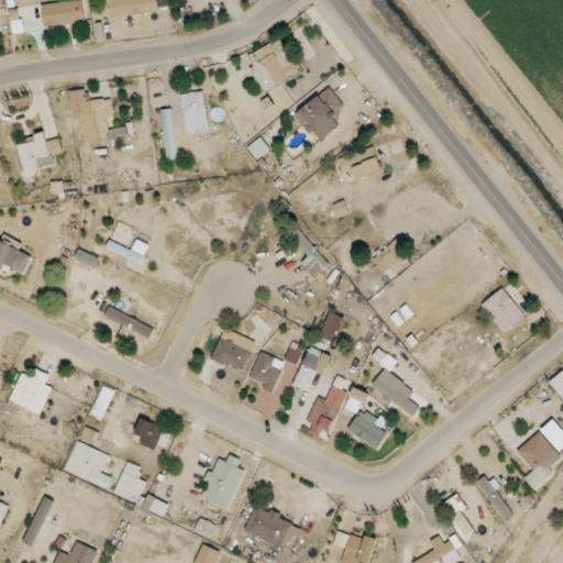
[(110,0),(113,18),(159,12),(157,0),(110,0)]
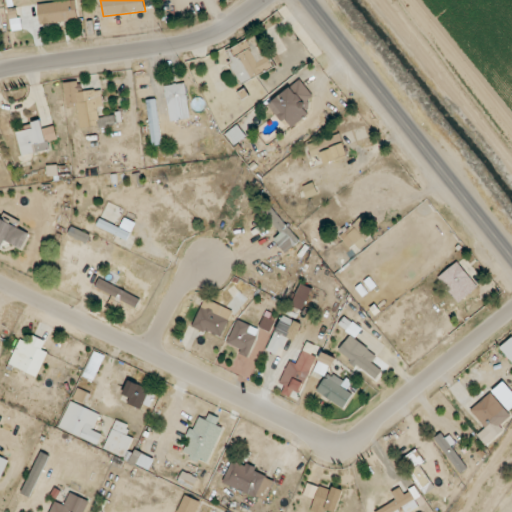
[(77,22),(76,1),(39,3),(39,23),(77,22)]
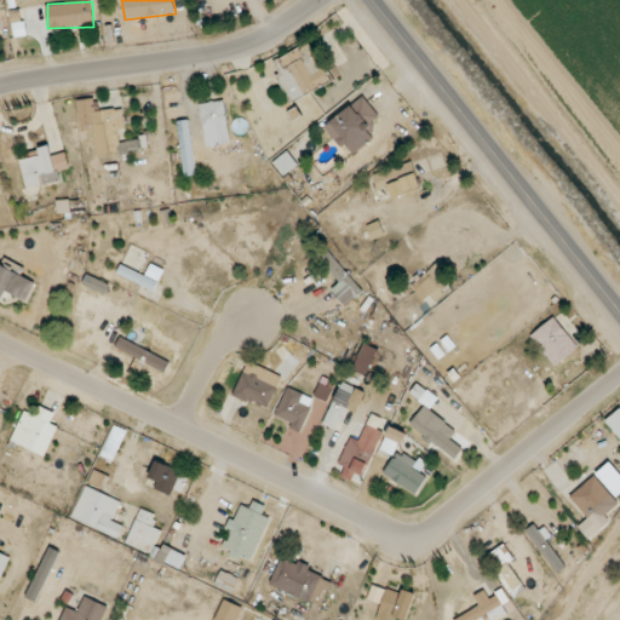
[(26,22),(13,22),(13,36),(26,36),(26,22)]
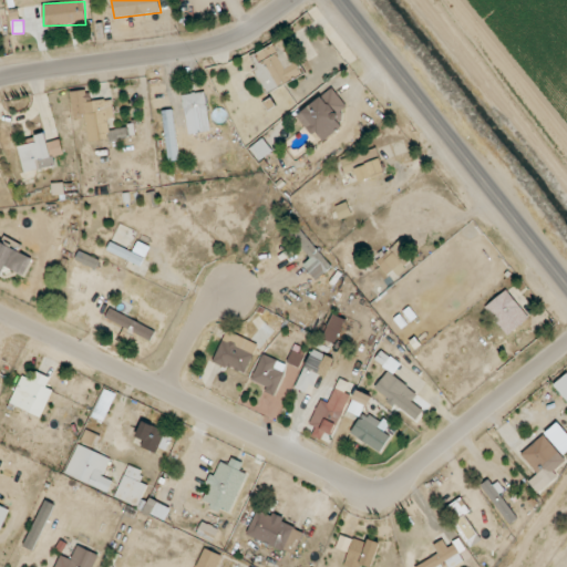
[(250,57),(256,68),(253,69),(266,93),(300,74),(281,40),(250,57)]
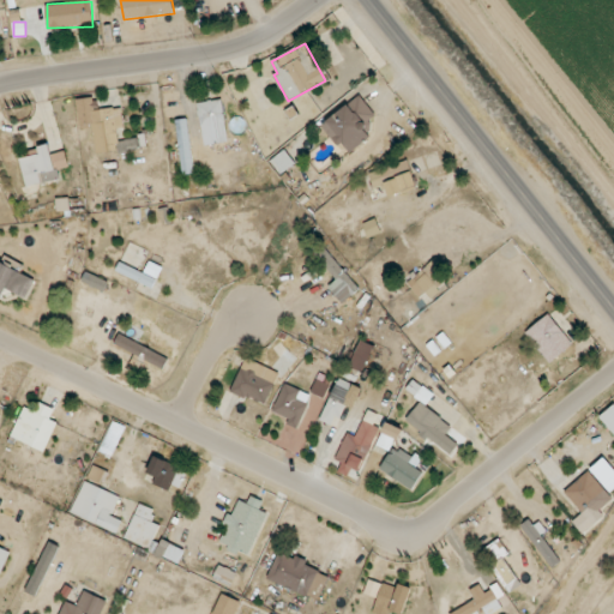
[(324,125),(349,155),(371,137),(365,128),(378,118),(359,95),(324,125)]
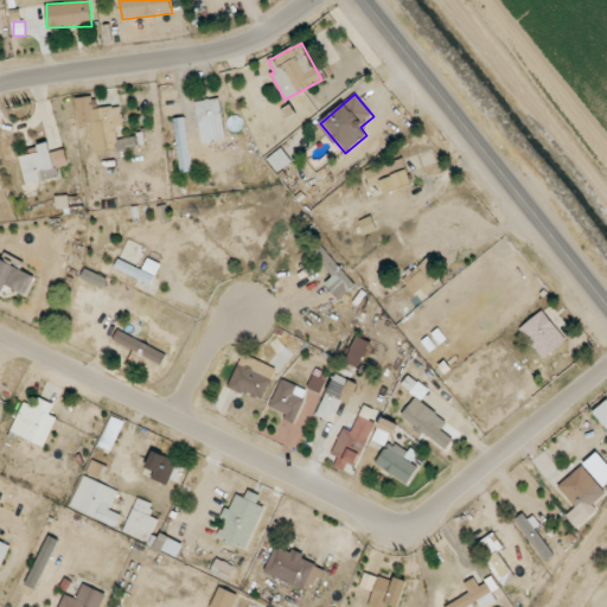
[(76,98),(80,127),(91,125),(95,152),(117,148),(114,127),(122,126),(120,106),(96,109),(95,96),(76,98)]
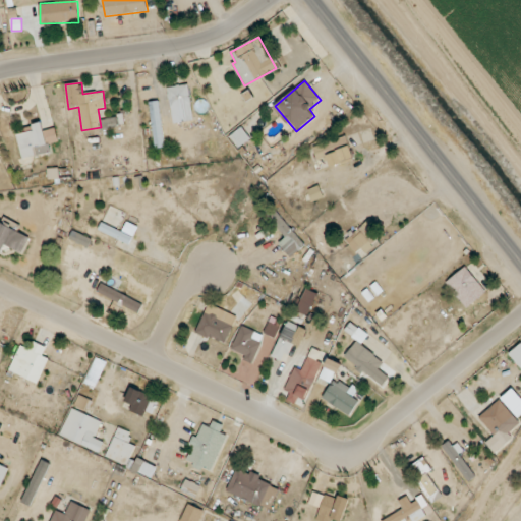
[(169,87),(172,123),(192,121),(189,84),(169,87)]
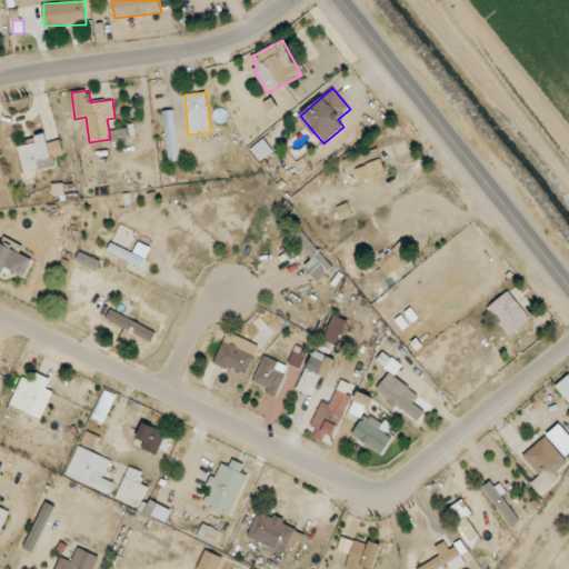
[(168,162),(179,161),(175,110),(163,111),(168,162)]
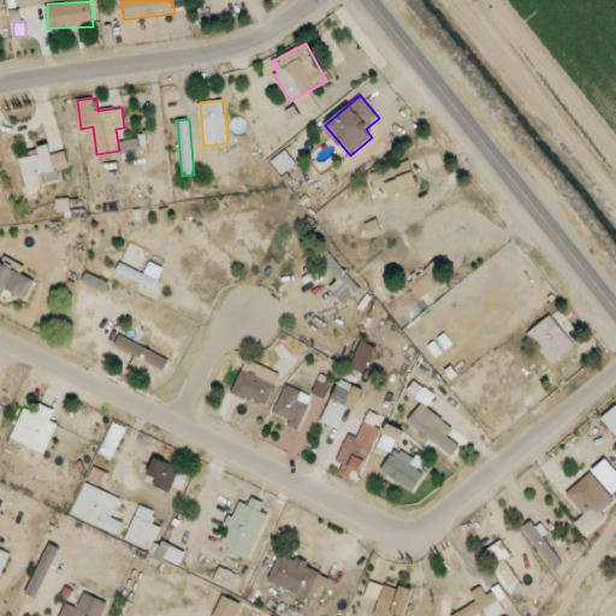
[(61,181),(59,170),(69,167),(66,152),(51,155),(48,146),(37,147),(40,155),(21,159),(25,188),(61,181)]
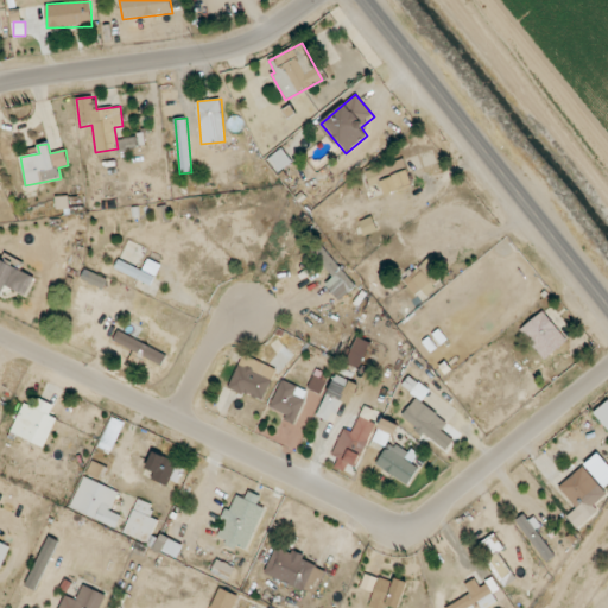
[(268,159),(278,172),(292,162),(282,149),(268,159)]
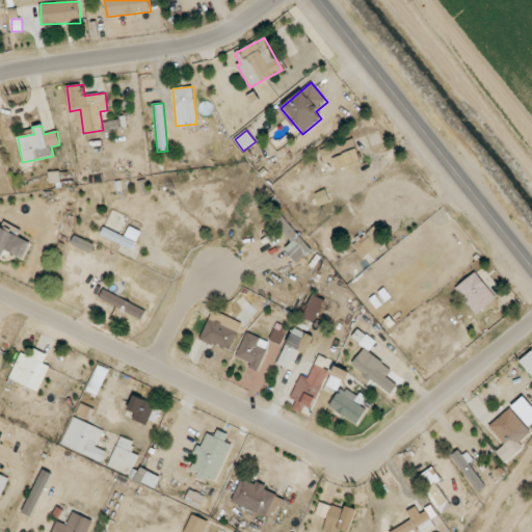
[(356,149),(344,153),(340,142),(319,151),(324,163),(334,160),(337,170),(362,162),(356,149)]
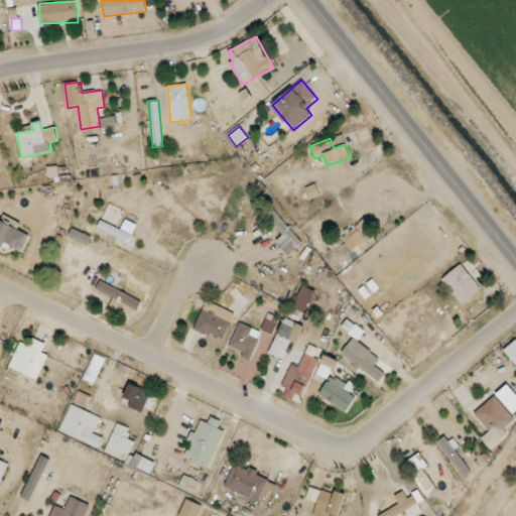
[(57,176),(56,167),(47,168),(48,177),(57,176)]
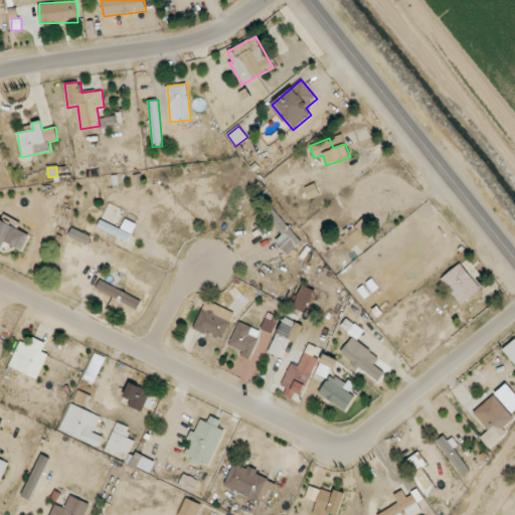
[(304,188),(309,200),(321,195),(316,183),(304,188)]
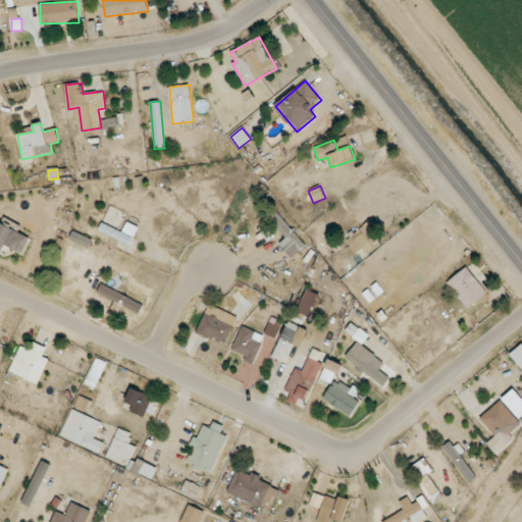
[(286,238),(279,244),(292,258),(306,245),(274,210),(267,217),(286,238)]
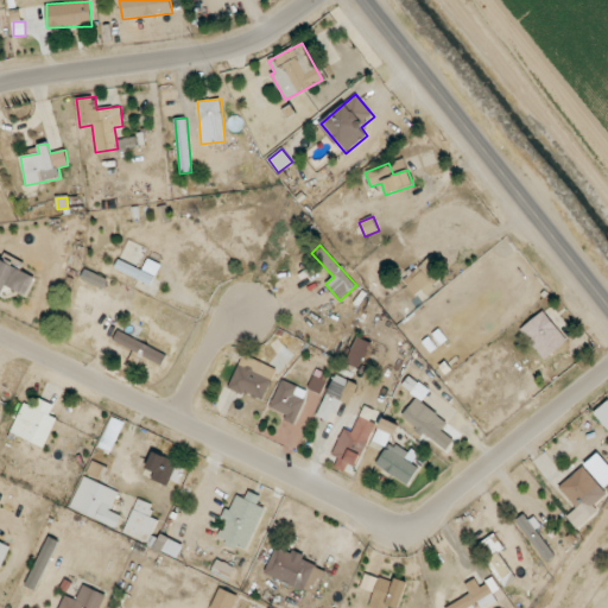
[(0,295),(1,296),(6,286),(26,296),(36,276),(0,259),(0,295)]
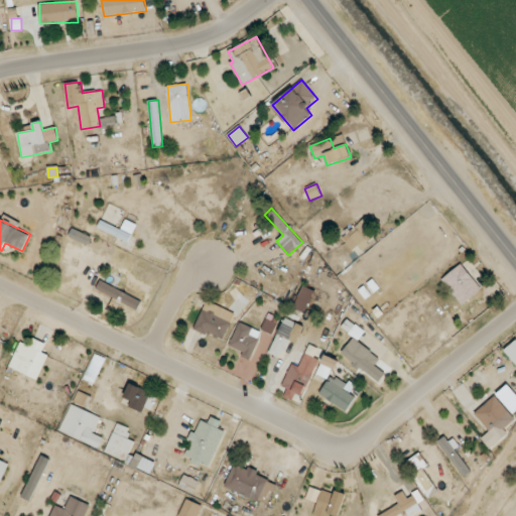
[(129,243),(136,225),(125,220),(121,230),(101,221),(97,229),(129,243)]
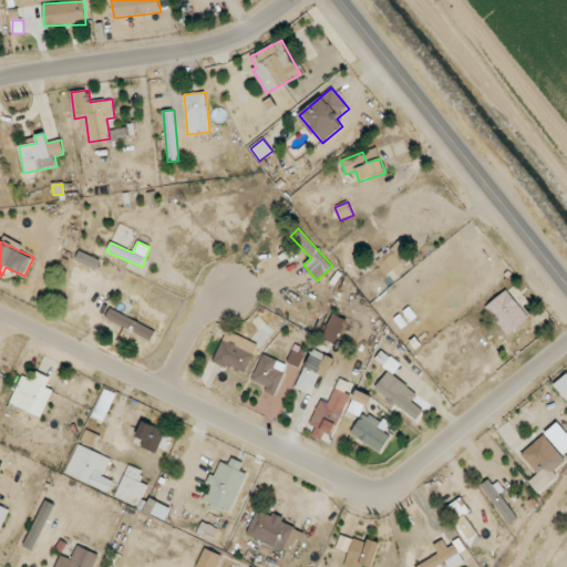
[(100,260),(80,251),(75,259),(96,269),(100,260)]
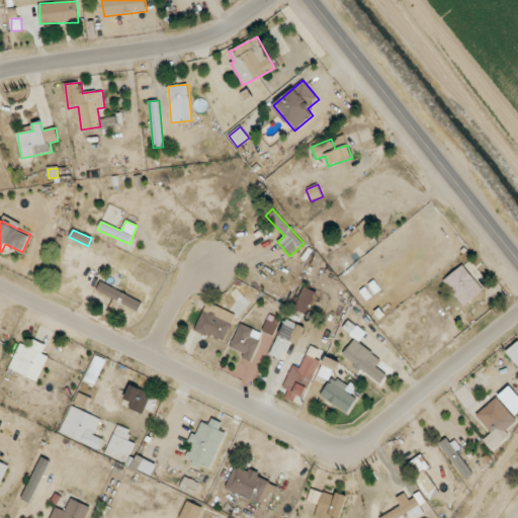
[(484,289),(461,265),(442,281),(464,307),(484,289)]
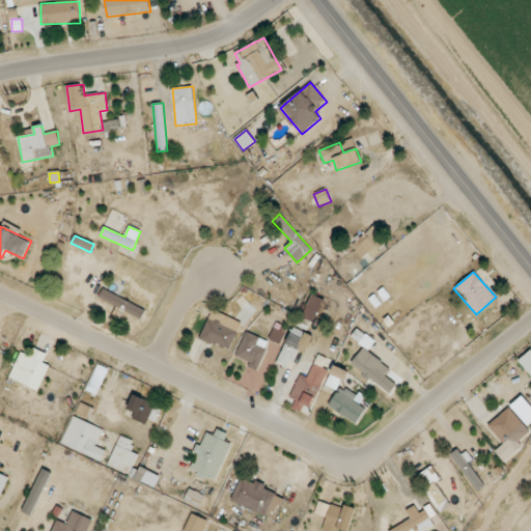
[(146,308),(102,290),(99,300),(142,317),(146,308)]
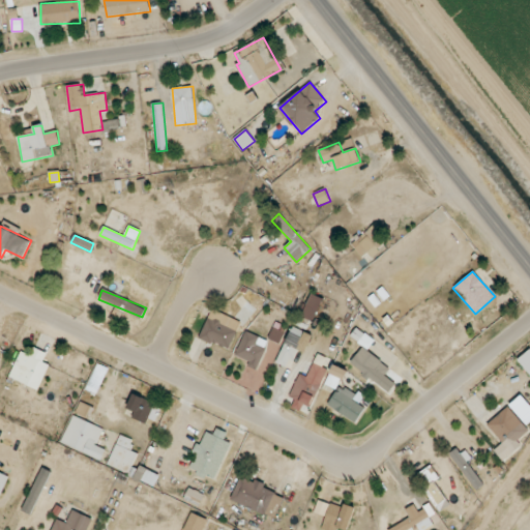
[(315,321),(322,298),(310,294),(302,318),(315,321)]
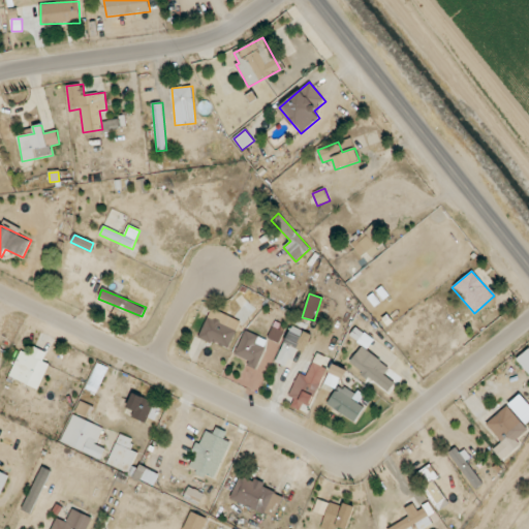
[(198,337),(228,349),(241,321),(212,308),(198,337)]
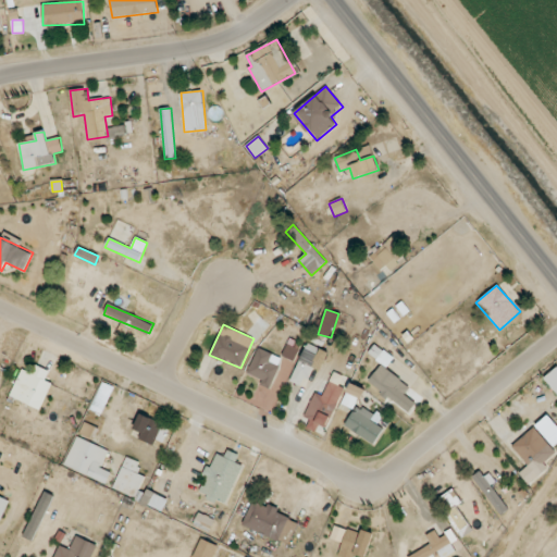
[(293,361),(300,343),(289,338),(282,357),(293,361)]
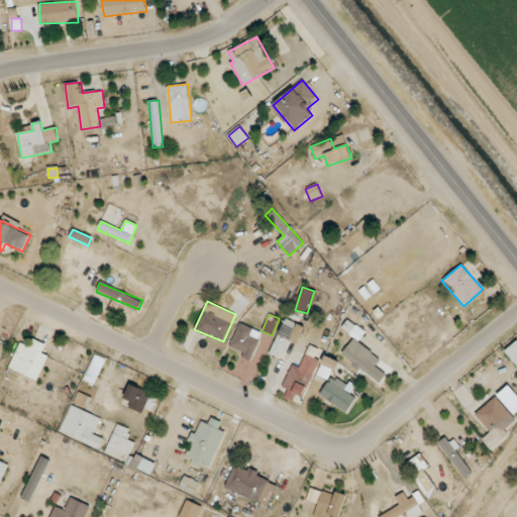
[(283,359),(290,341),(298,344),(305,326),(284,319),(271,355),(283,359)]
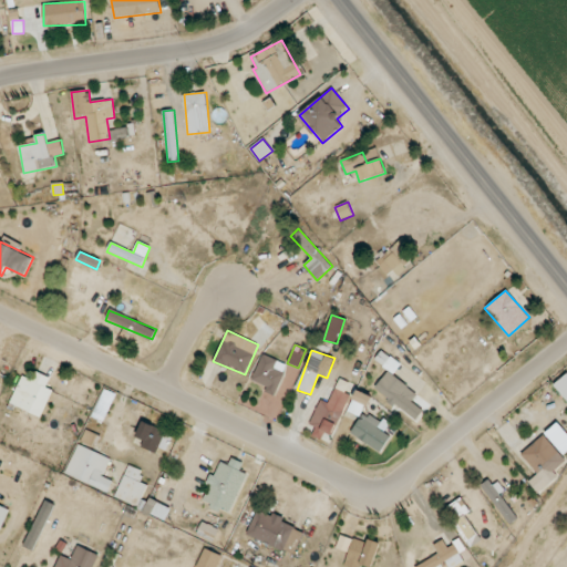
[(288,364),(263,354),(251,380),(267,387),(264,392),(275,395),(288,364)]
